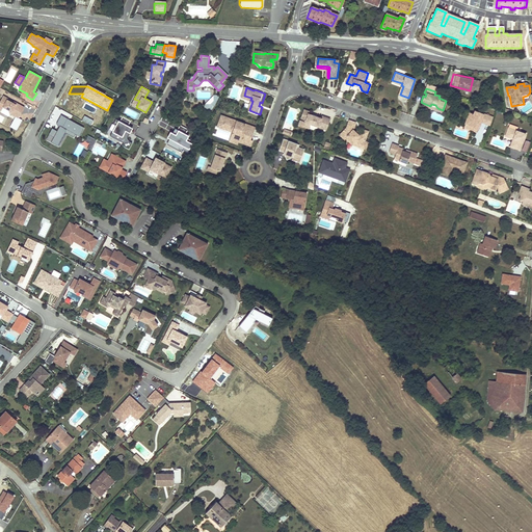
[(16,116),(18,118),(24,107),(17,103),(16,104),(12,103),(7,100),(8,98),(3,96),(0,101),(0,109),(1,110),(3,107),(8,110),(9,113),(16,116)]
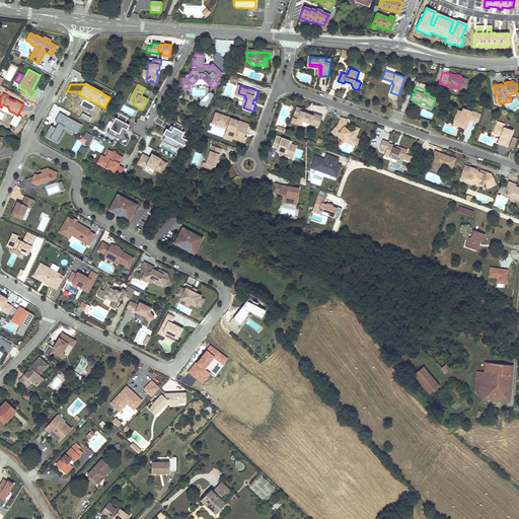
[(207,107),(214,95),(213,93),(209,93),(209,98),(205,102),(201,101),(200,107),(207,107)]
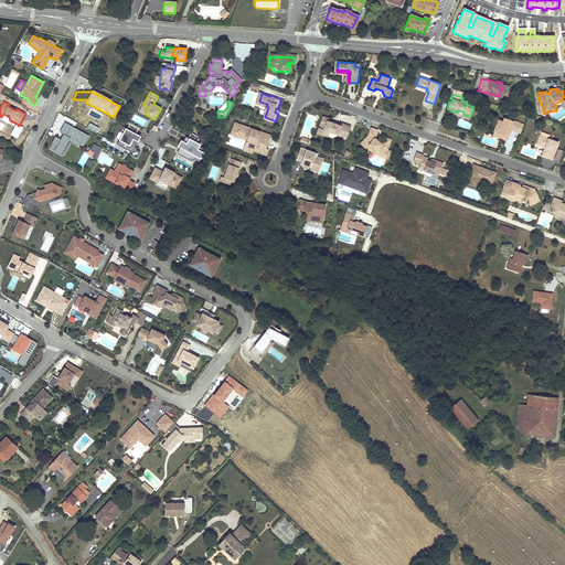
[(469,119),(470,117),(465,115),(462,112),(458,110),(457,113),(451,110),(450,113),(469,119)]
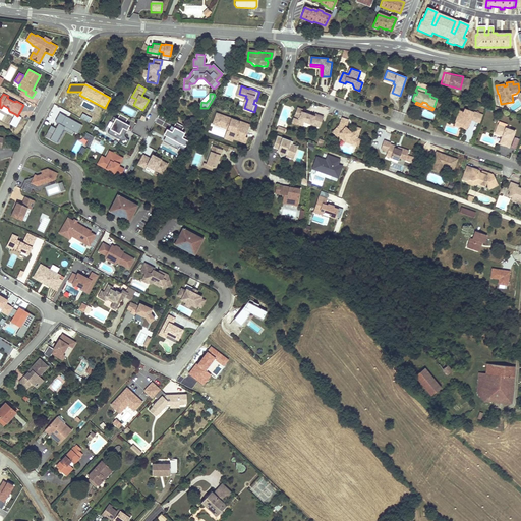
[(322,124),(325,116),(316,114),(316,116),(303,111),(304,109),(299,107),(296,115),(295,118),(295,117),(293,122),(298,124),(298,123),(303,125),(305,121),(313,124),(314,121),(322,124)]
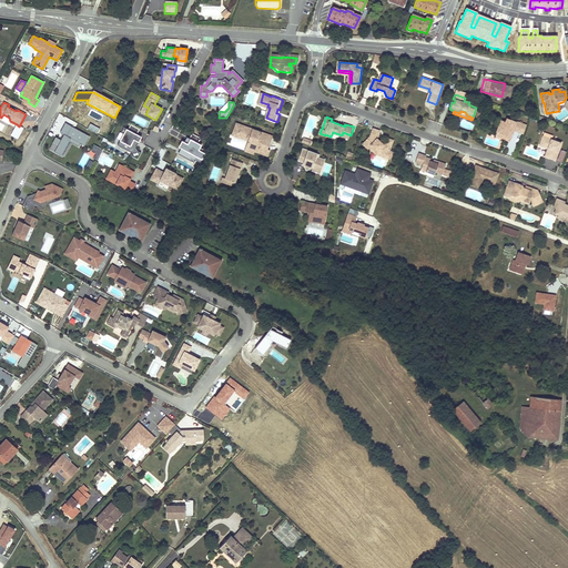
[(503,134),(501,138),(508,140),(510,133),(509,132),(510,129),(511,130),(518,131),(521,122),(506,118),(505,121),(500,119),(496,131),(503,134)]
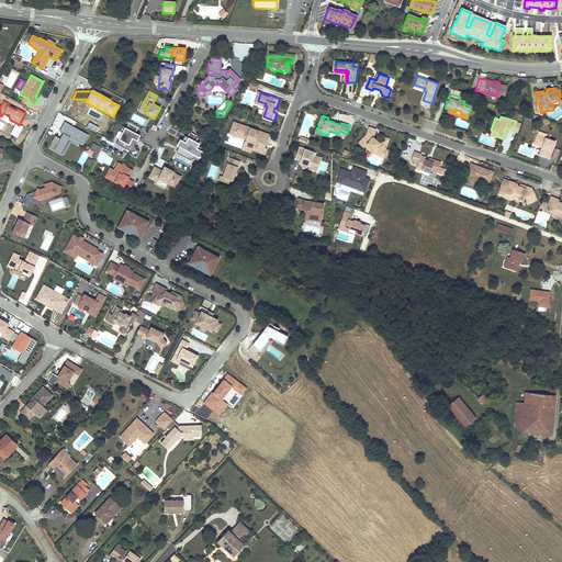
[(89,135),(65,122),(59,131),(64,133),(63,137),(62,136),(60,138),(55,135),(52,142),(57,145),(54,150),(60,154),(68,139),(70,137),(79,142),(83,144),(89,135)]
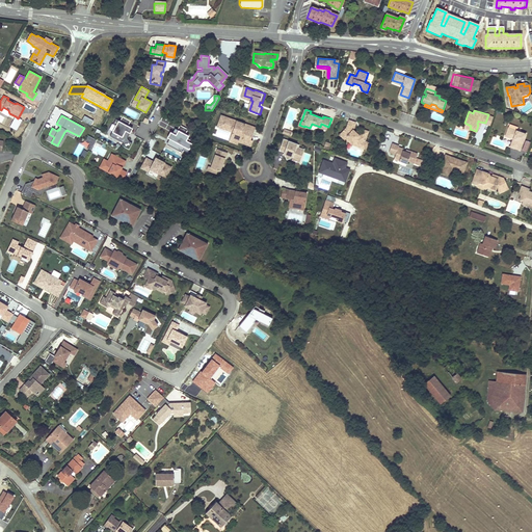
[(95,121),(85,115),(82,121),(91,126),(95,121)]
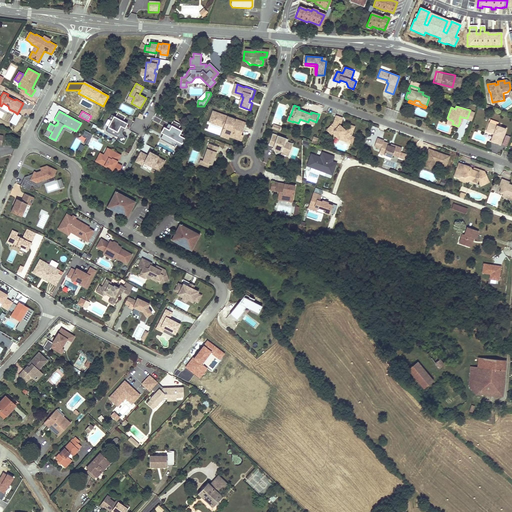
[(232,123),(234,118),(215,111),(211,122),(226,128),(223,134),(232,137),(244,142),(246,136),(243,135),(247,127),(235,123),(235,124),(232,123)]
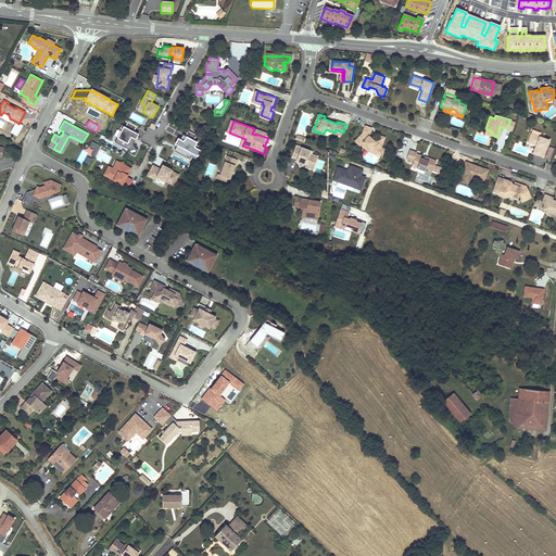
[(19,124),(16,122),(11,133),(17,136),(23,126),(19,124)]
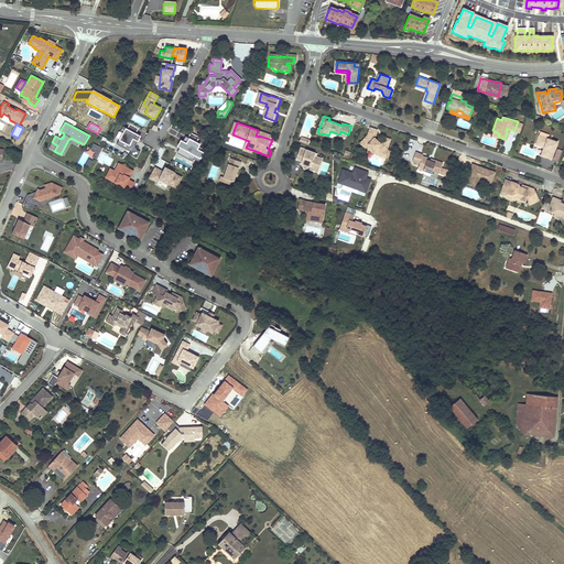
[(122,133),(117,144),(131,152),(129,154),(137,158),(140,152),(137,150),(133,143),(134,141),(138,142),(141,136),(137,133),(139,130),(130,125),(128,129),(122,127),(120,131),(122,133)]
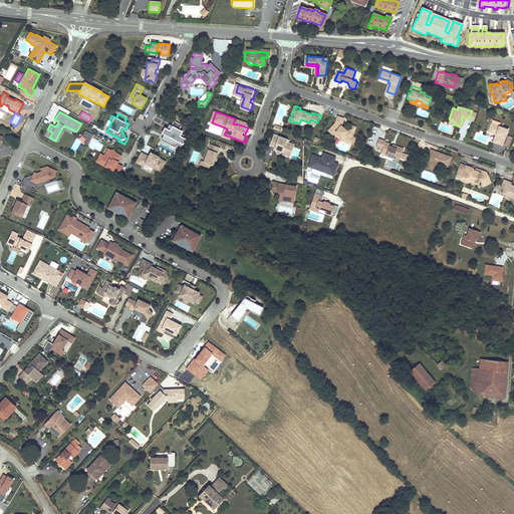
[(345,118),(338,116),(336,123),(328,132),(335,138),(337,137),(339,134),(343,138),(352,140),(353,137),(357,126),(351,124),(350,129),(349,130),(348,131),(344,127),(342,125),(345,118)]
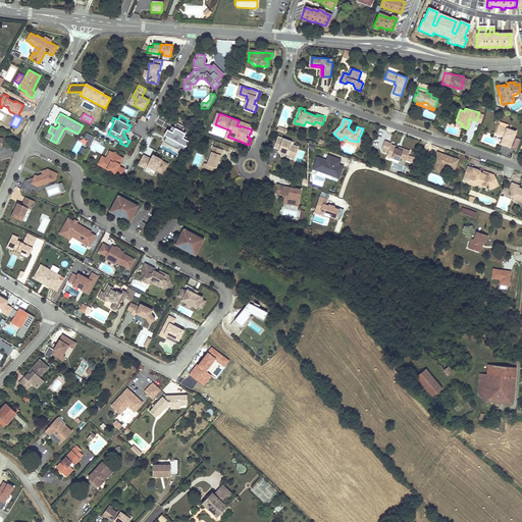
[(240,125),(252,129),(253,125),(239,120),(237,125),(240,126),(240,125)]
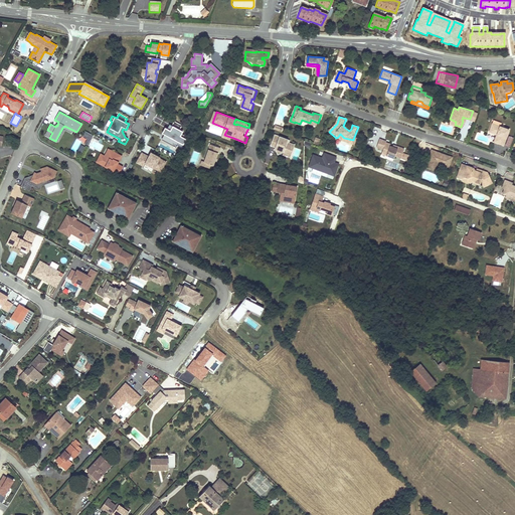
[(497,143),(503,145),(509,129),(492,123),(489,130),(497,132),(496,134),(500,135),(497,143)]
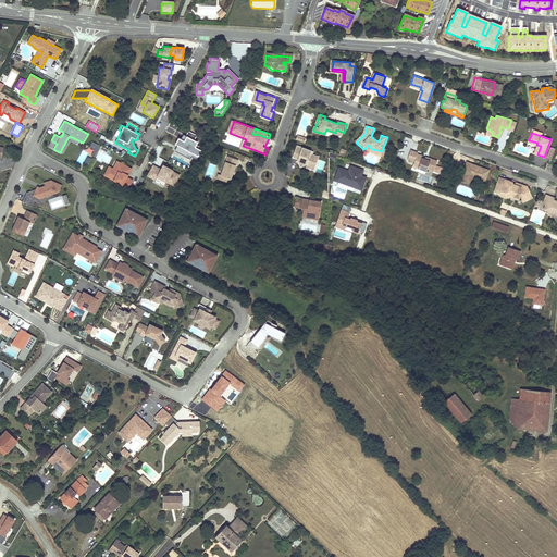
[(197,141),(186,136),(184,141),(178,138),(175,145),(198,156),(201,150),(195,147),(197,141)]
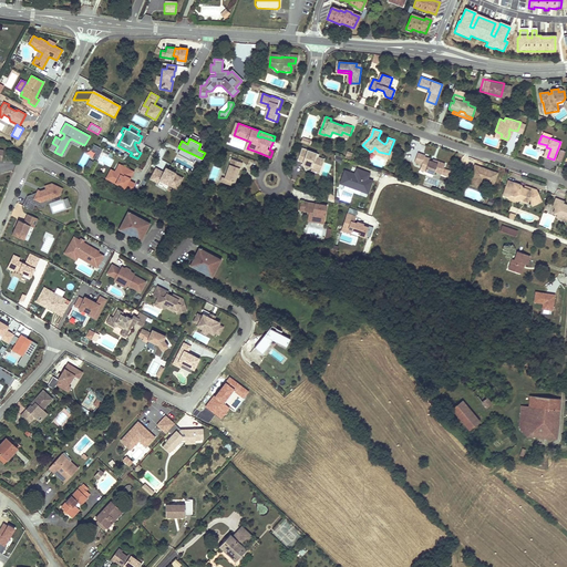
[(92,143),(88,154),(96,158),(101,147),(92,143)]
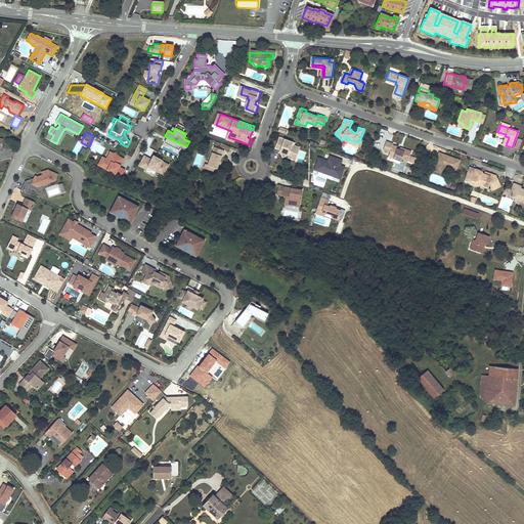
[(286,156),(287,156),(291,154),(297,156),(299,148),(295,146),(296,145),(297,142),(282,136),(278,147),(281,148),(284,149),(285,151),(284,151),(286,156)]
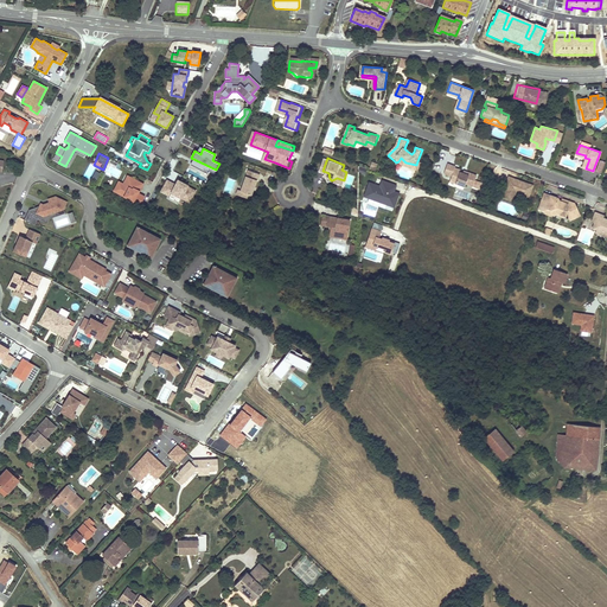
[(421,163),(417,161),(416,165),(406,163),(401,158),(398,161),(403,165),(419,170),(421,163)]
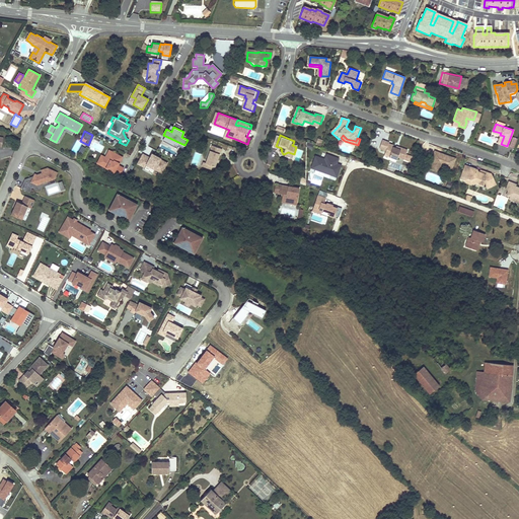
[(509,146),(514,148),(517,138),(512,136),(509,146)]
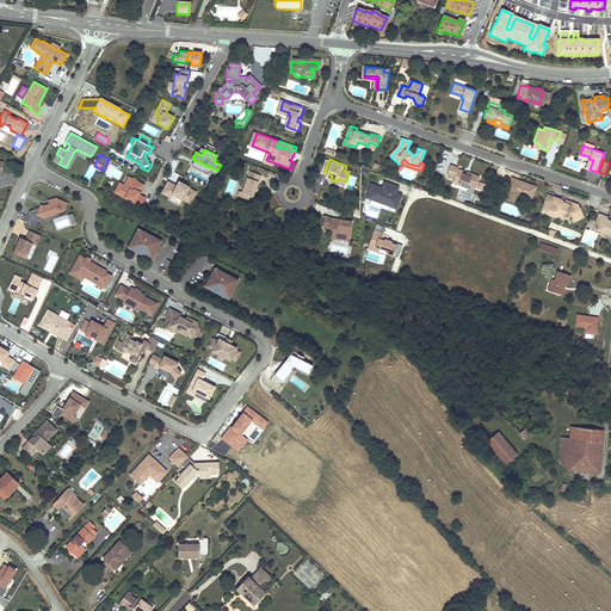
[(460,167),(451,165),(449,174),(456,177),(455,179),(461,181),(460,184),(469,187),(470,185),(477,187),(481,177),(474,174),(473,176),(467,173),(464,173),(464,171),(460,168),(460,167)]
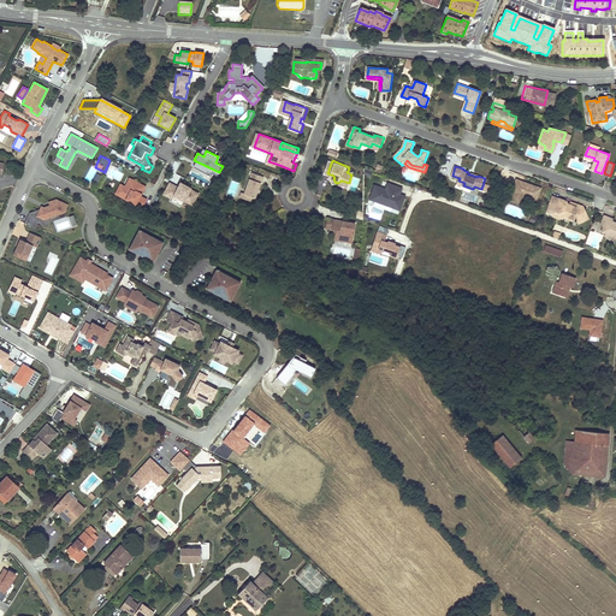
[(342,181),(337,183),(349,188),(355,173),(348,171),(347,172),(351,175),(349,183),(342,181)]
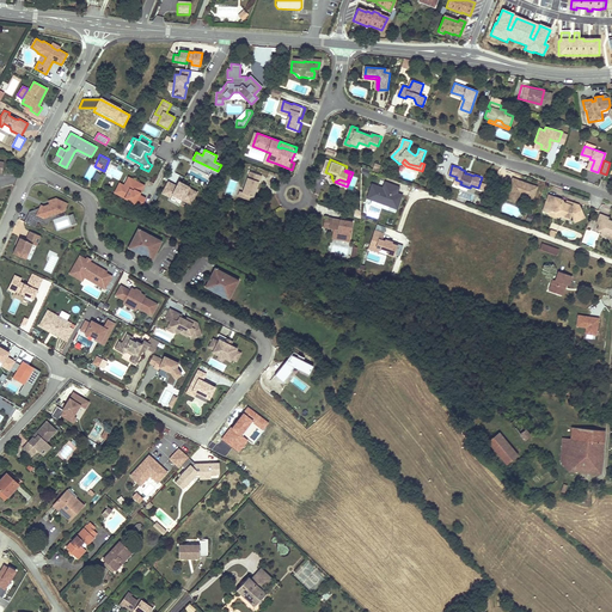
[(263,183),(264,177),(254,173),(245,194),(254,197),(256,197),(262,183),(263,183)]
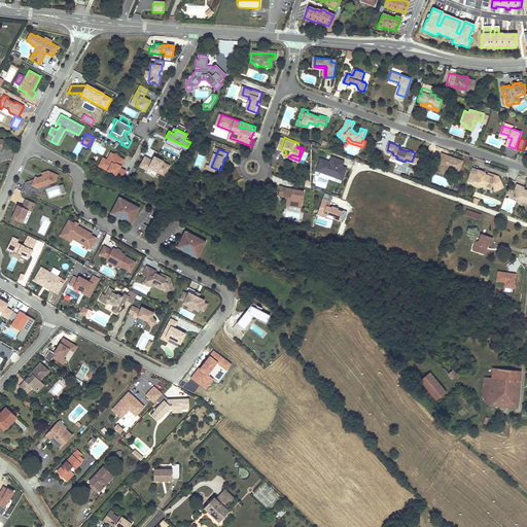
[(457,171),(461,160),(440,152),(438,156),(441,157),(440,160),(437,160),(433,169),(441,172),(443,168),(446,169),(447,167),(457,171)]
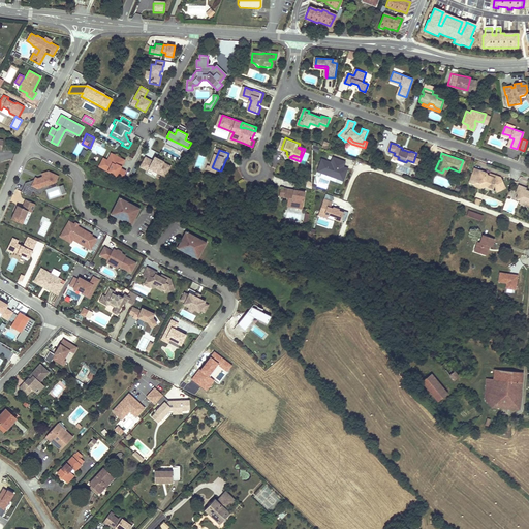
[(125,161),(120,158),(111,154),(107,160),(103,158),(98,166),(118,177),(119,174),(124,177),(126,172),(121,169),(125,161)]
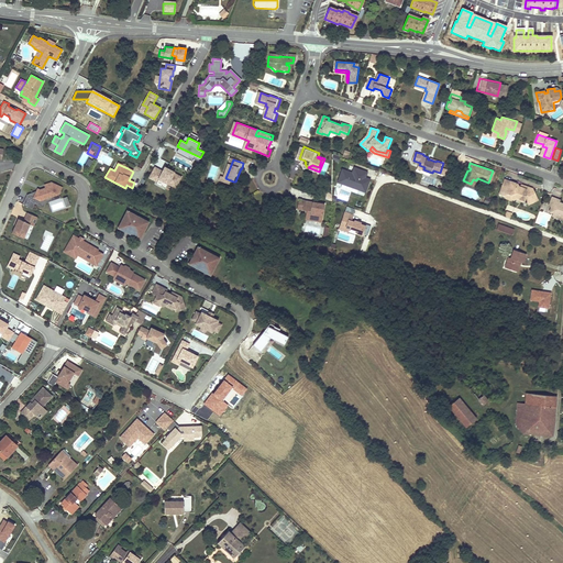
[(163,172),(155,167),(150,178),(158,181),(157,184),(165,188),(168,183),(177,187),(181,177),(174,173),(175,172),(169,169),(168,173),(164,169),(163,172)]
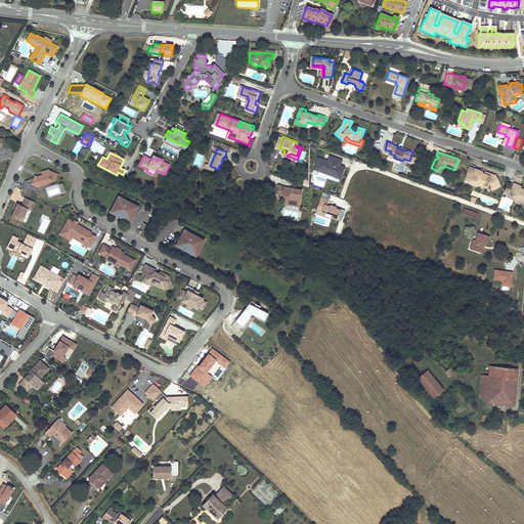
[(342,167),(341,166),(341,165),(343,160),(331,156),(329,161),(319,158),(315,170),(324,173),(324,171),(336,174),(335,176),(342,179),(345,168),(342,167)]
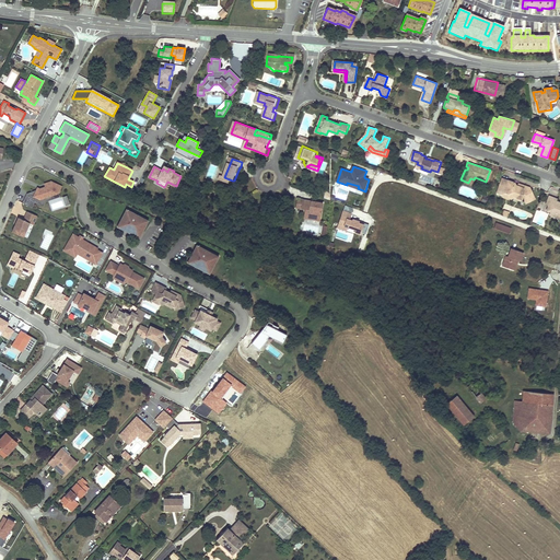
[(524,201),(531,199),(529,196),(532,195),(527,186),(523,185),(522,187),(516,185),(512,184),(513,182),(504,178),(502,186),(504,187),(502,191),(503,191),(506,193),(509,197),(512,196),(513,196),(518,198),(520,197),(523,198),(524,201)]
